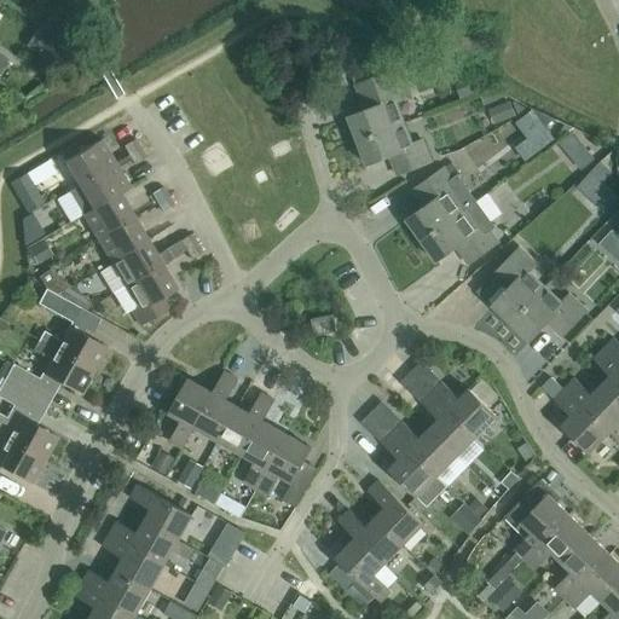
[(359,142),(404,123),(397,103),(408,98),(397,69),(356,85),(365,110),(350,116),(359,142)]
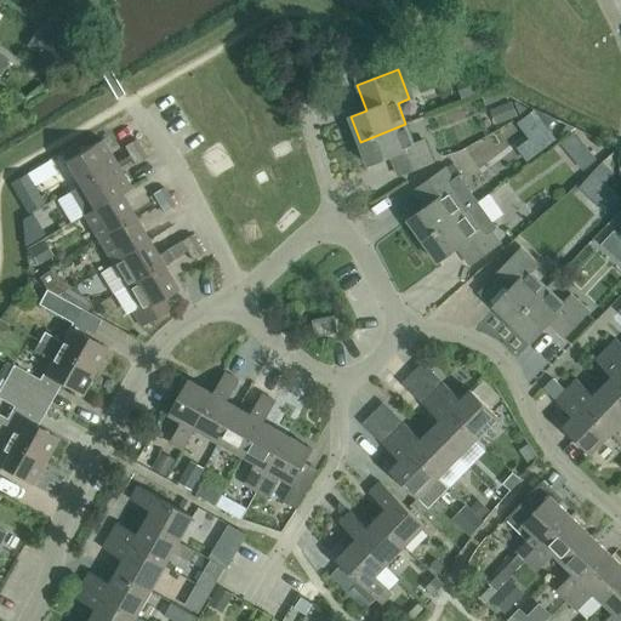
[(502,124),(518,118),(512,102),(496,108),(502,124)]
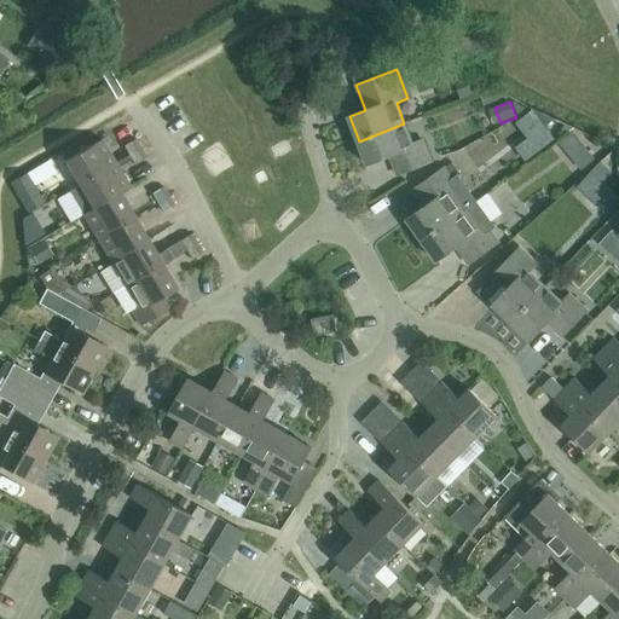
[(404,123),(359,142),(368,166),(391,157),(398,175),(432,163),(423,140),(412,144),(404,123)]
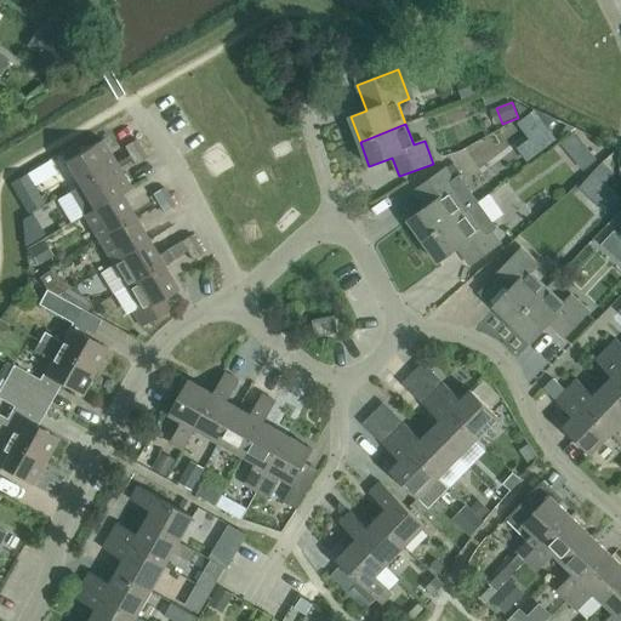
[(546,126),(518,149),(528,163),(557,140),(546,126)]
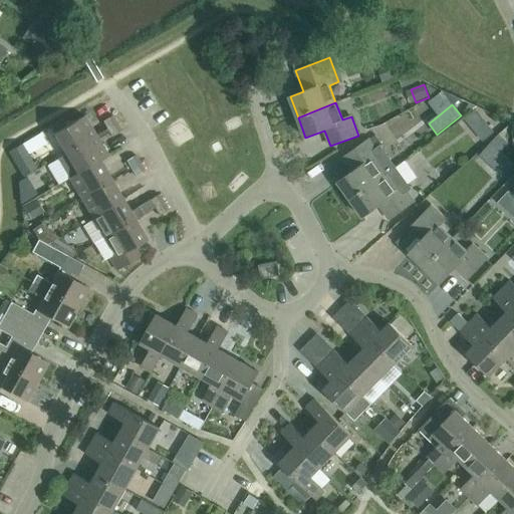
[(65,155),(96,136),(84,115),(53,134),(65,155)]
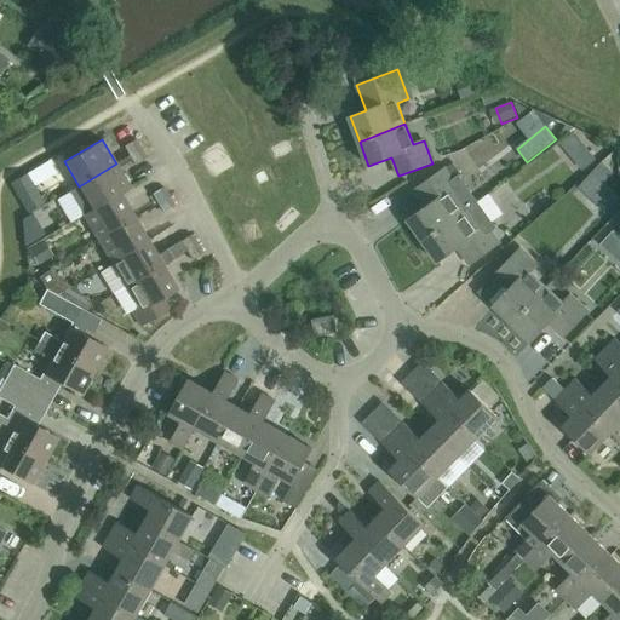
[(130,156),(141,149),(136,139),(124,147),(130,156)]
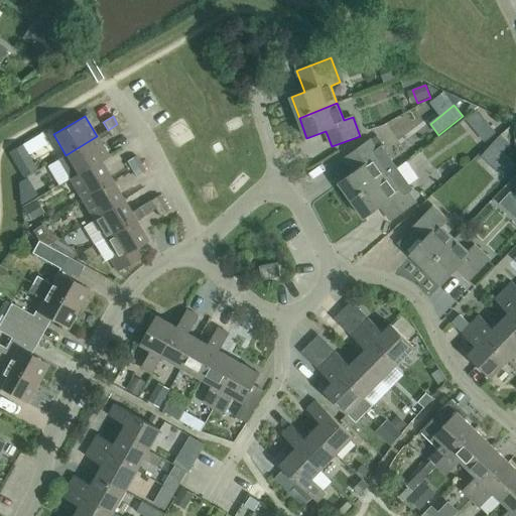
[(57,160),(69,178),(70,179),(108,156),(99,141),(110,134),(112,137),(122,132),(117,124),(108,130),(97,136),(66,155),(57,160)]
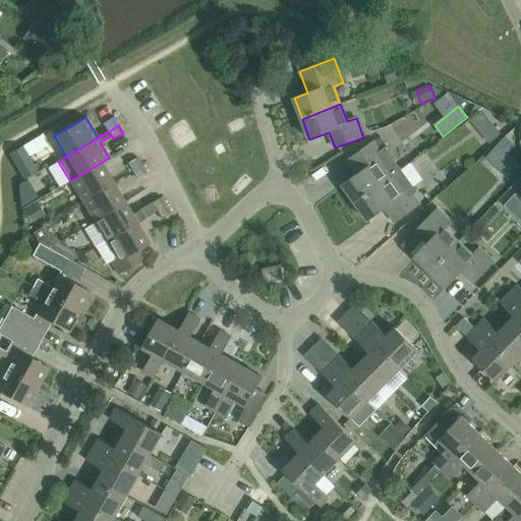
[(494,127),(482,136),(488,145),(500,135),(494,127)]
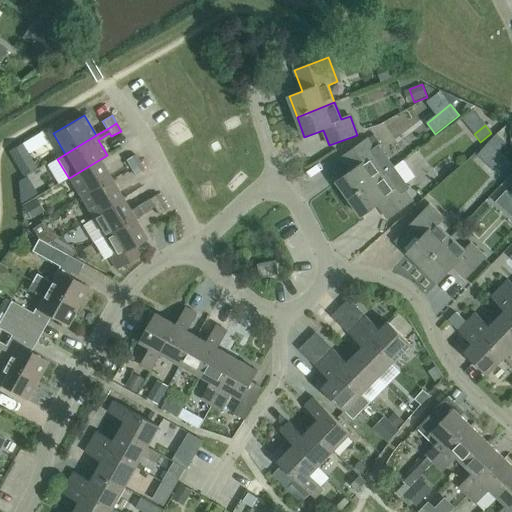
[(490,143),(498,151),(506,143),(497,135),(490,143)]
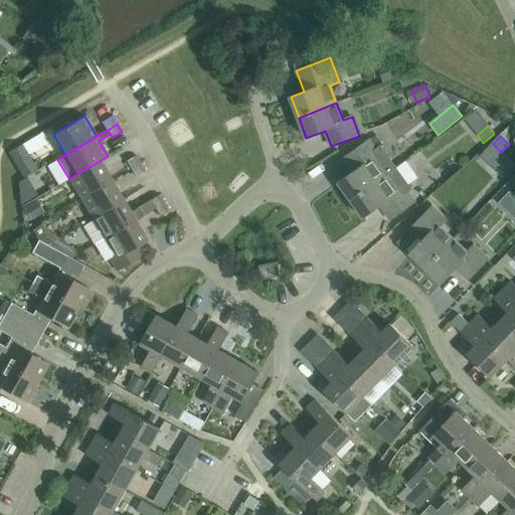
[(352,200),(396,168),(381,147),(382,146),(376,137),(370,140),(345,157),(355,171),(339,182),(352,200)]
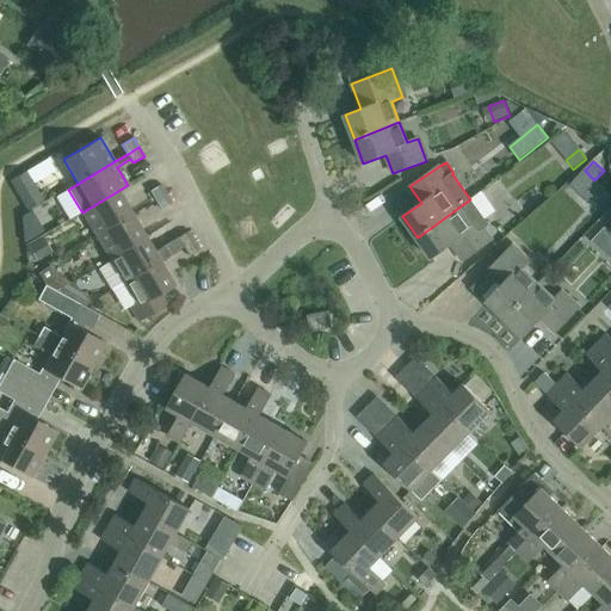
[(45,201),(29,171),(11,181),(28,210),(45,201)]
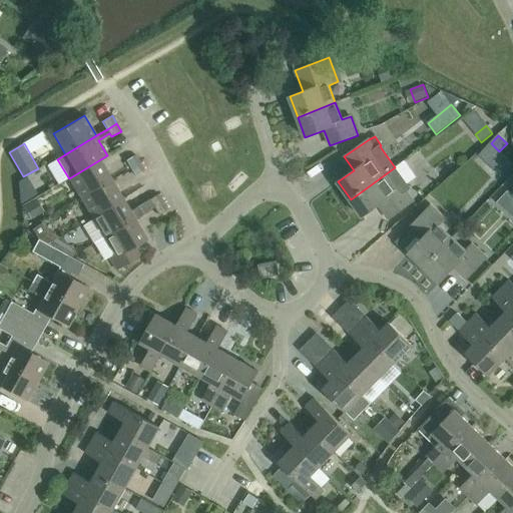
[(80,197),(111,179),(99,160),(108,155),(107,155),(69,178),(80,197)]
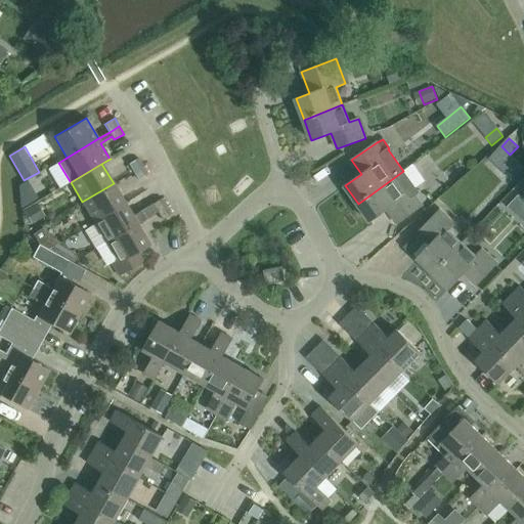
[(133,172),(142,166),(138,159),(129,164),(133,172)]
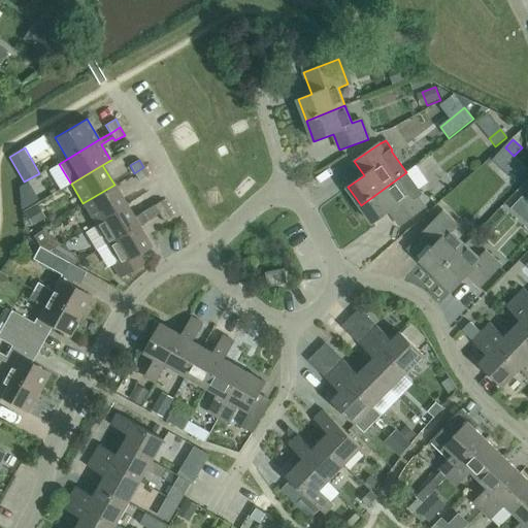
[(427,161),(417,165),(426,186),(436,182),(427,161)]
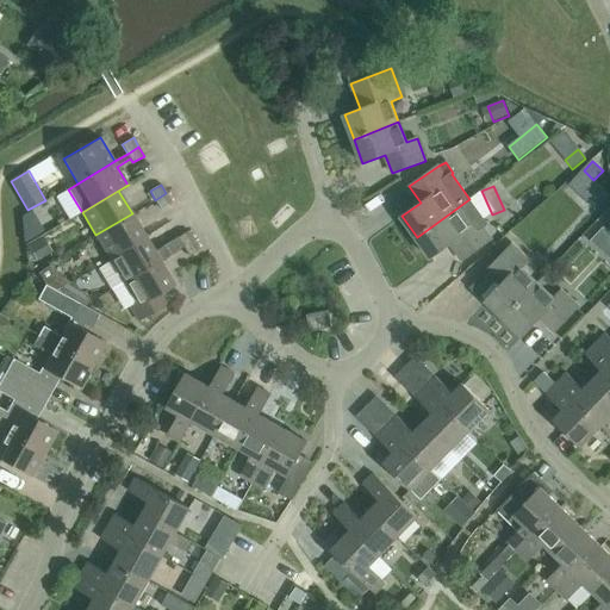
[(166,193),(155,200),(161,210),(172,203),(166,193)]
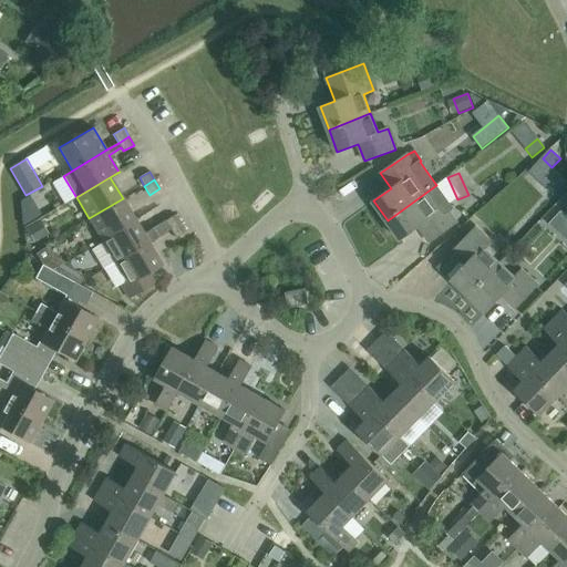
[(436,185),(388,220),(401,240),(419,227),(430,243),(456,223),(450,212),(454,208),(436,185)]
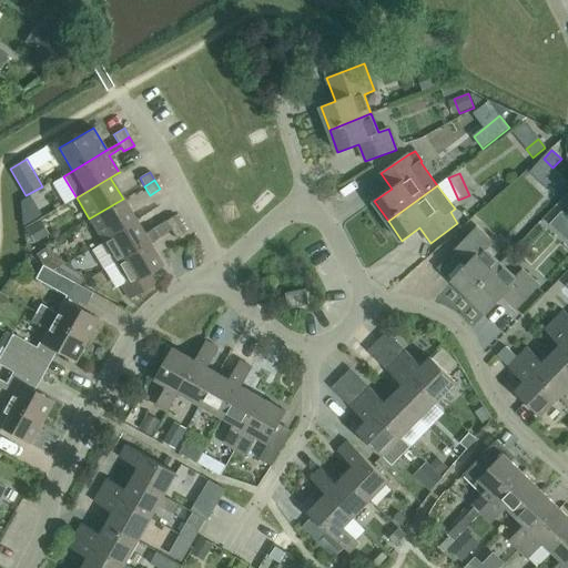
[(102,241),(135,221),(123,199),(89,219),(102,241)]
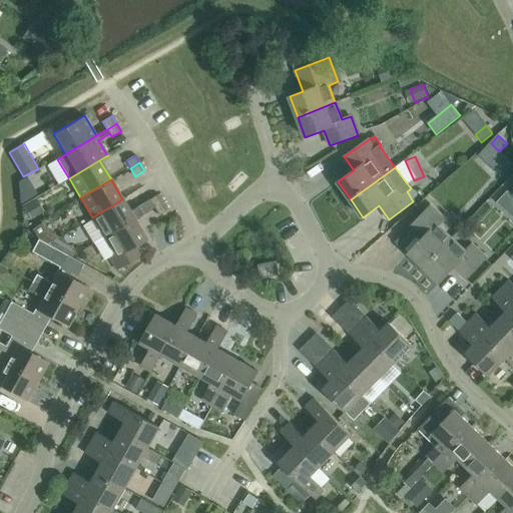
[(512,196),(508,192),(498,203),(505,209),(512,201),(512,196)]
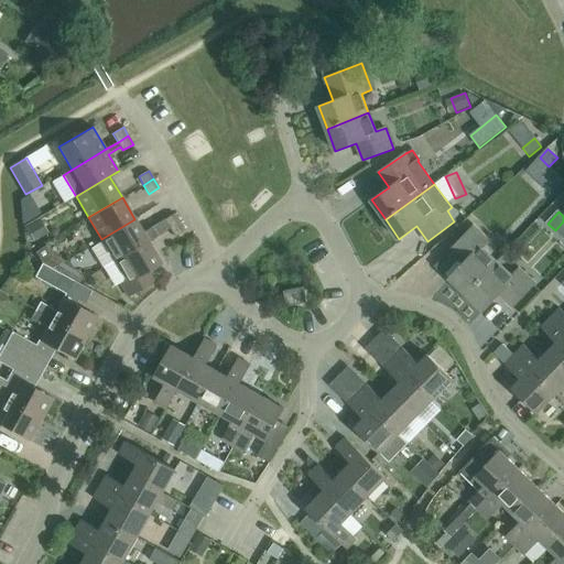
[(134,219),(101,239),(115,261),(148,241),(170,228),(180,221),(174,214),(142,232),(134,219)]
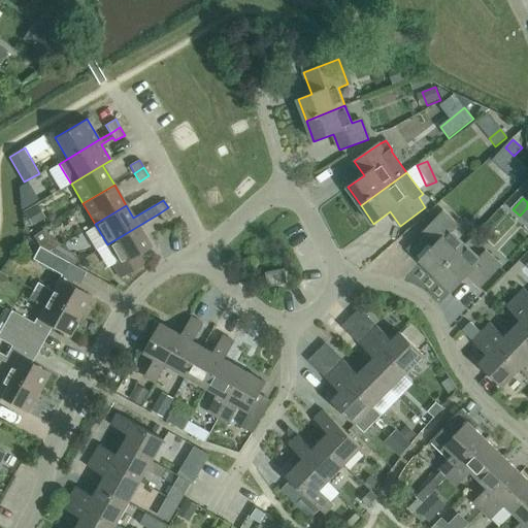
[(25,212),(33,225),(42,220),(34,206),(25,212)]
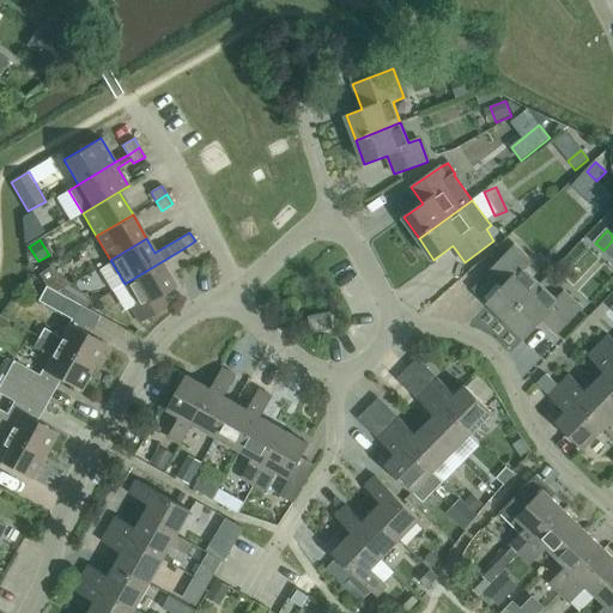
[(189,258),(201,250),(195,241),(184,248),(189,258)]
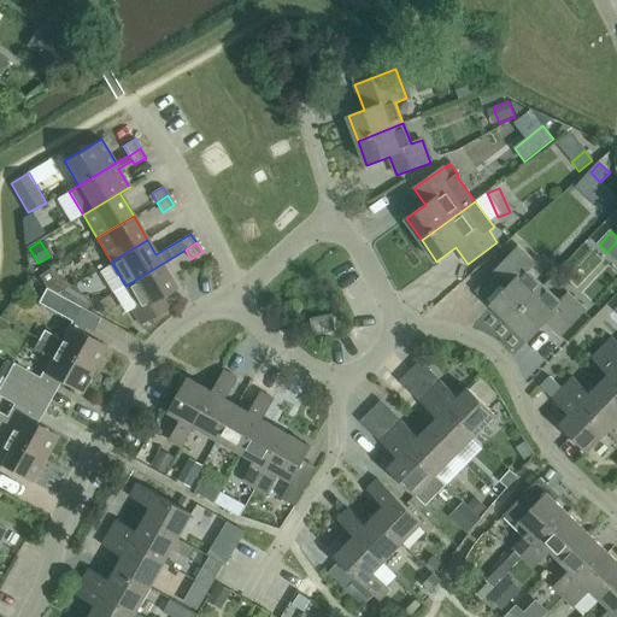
[(510,322),(544,287),(528,271),(535,263),(518,247),(493,272),(507,287),(492,304),(510,322)]
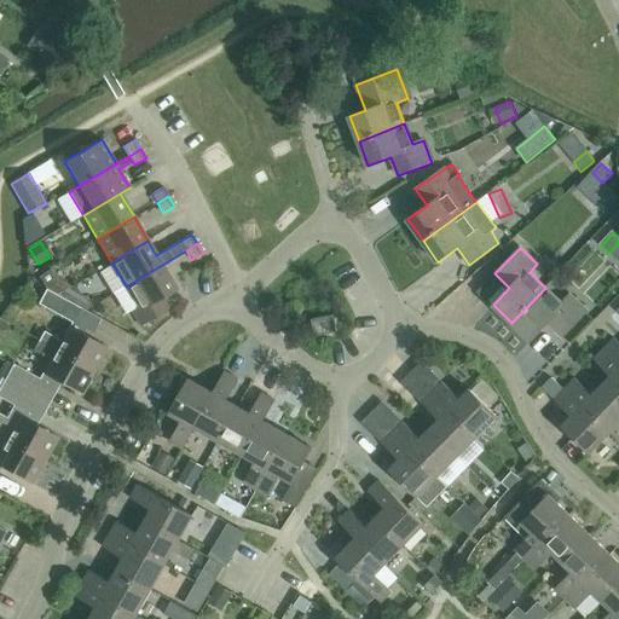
[(177,289),(167,272),(162,265),(126,287),(138,307),(132,312),(140,327),(168,310),(161,298),(177,289)]
